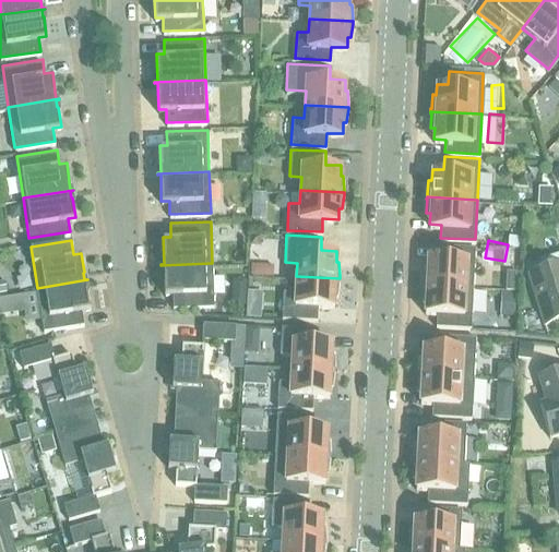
[(423,279),(423,283),(473,285),(475,243),(440,242),(440,255),(428,254),(427,265),(424,265),(423,279)]
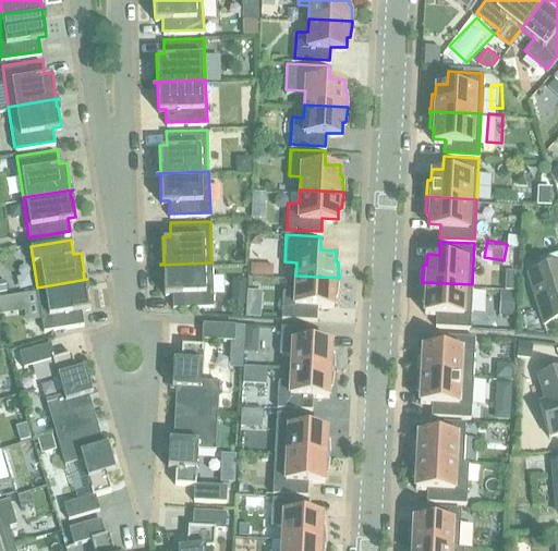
[(528,271),(544,320),(557,315),(557,249),(546,254),(549,264),(528,271)]
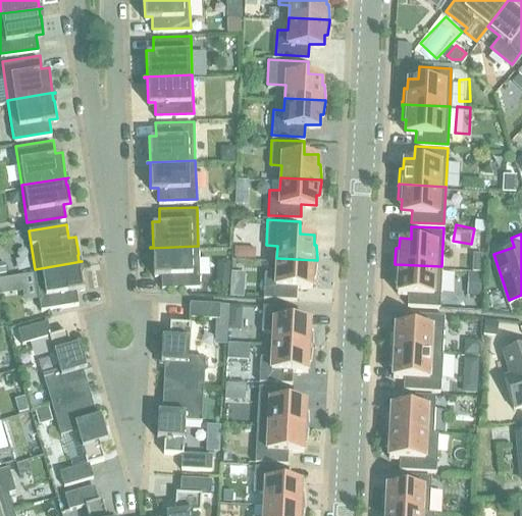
[(198,246),(150,248),(153,248),(153,273),(161,273),(161,286),(200,285),(198,246)]
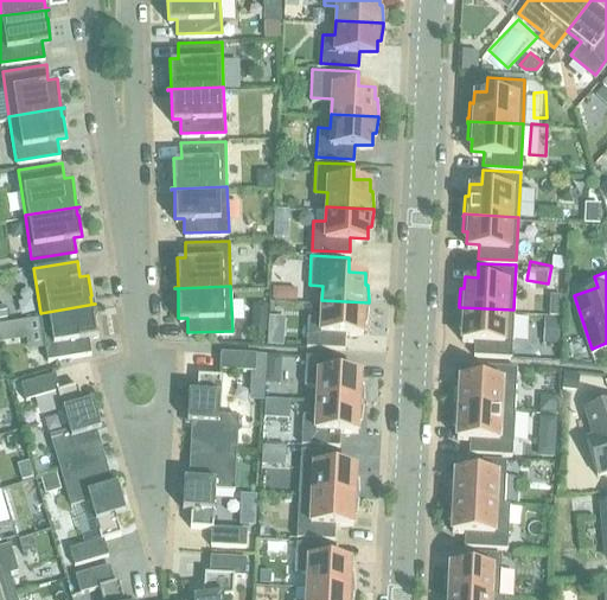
[(572,311),(572,287),(554,288),(555,311),(572,311)]
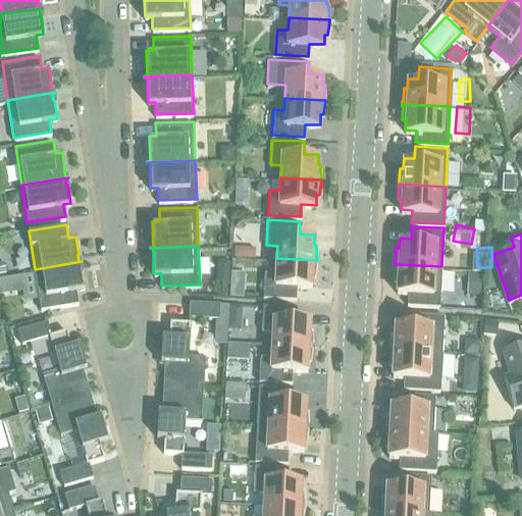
[(317,260),(276,258),(275,270),(264,270),(263,296),(296,297),(297,285),(311,286),(312,275),(315,275),(317,263),(317,260)]
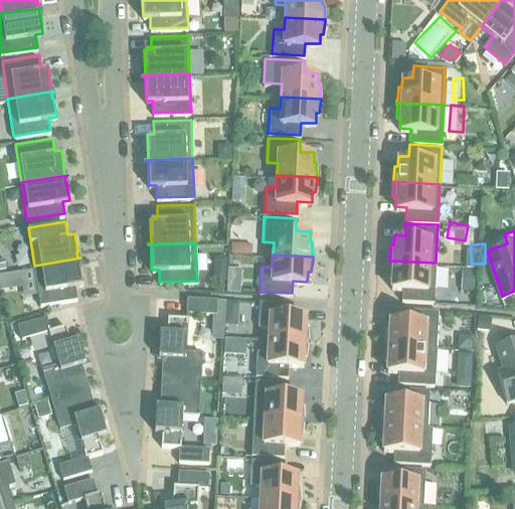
[(80,258),(34,266),(37,289),(40,303),(77,297),(75,285),(82,284),(79,266),(78,266),(77,260),(80,259),(80,258)]
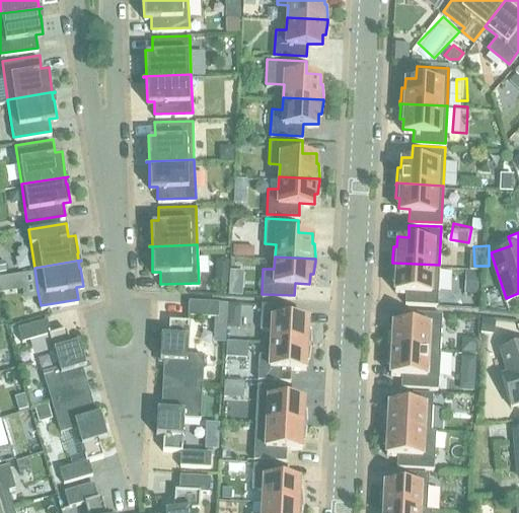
[(439,265),(392,263),(392,265),(391,277),(395,277),(394,288),(405,288),(405,300),(437,301),(439,265)]
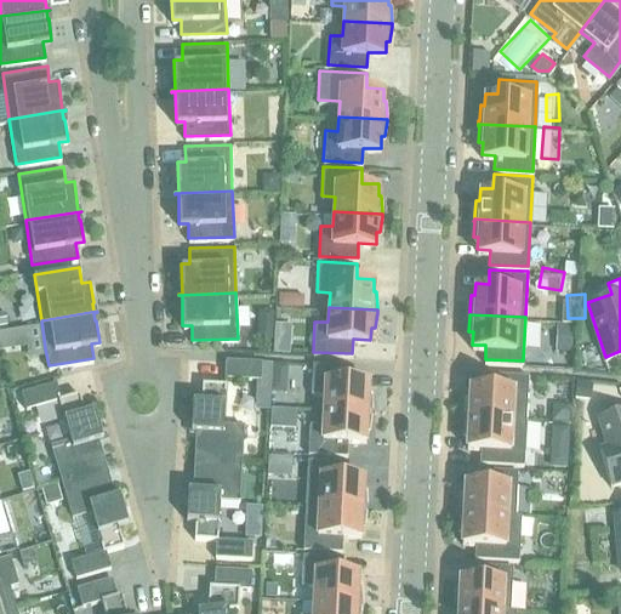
[(284,344),(305,346),(306,329),(285,328),(284,344)]
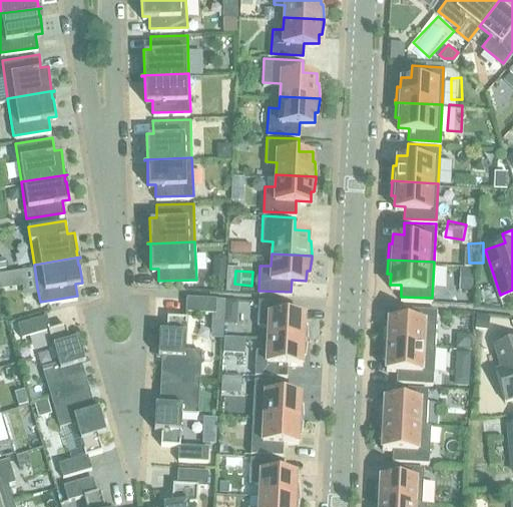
[(185,310),(215,311),(216,297),(186,295),(185,310)]
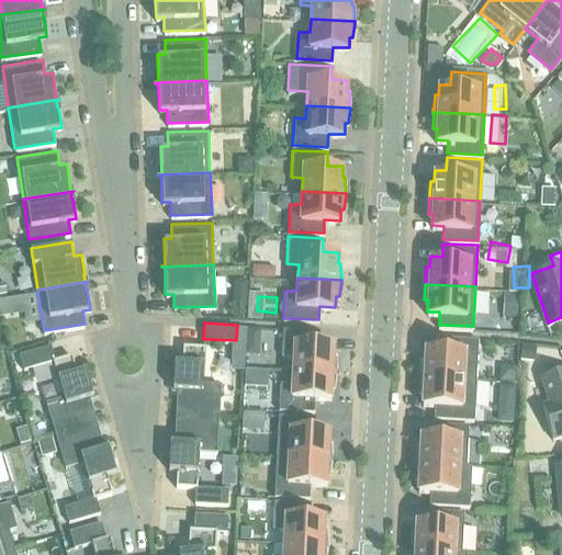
[(293,354),(293,367),(336,370),(336,367),(336,353),(333,353),(334,342),(317,342),(318,328),(283,327),(281,353),(293,354)]
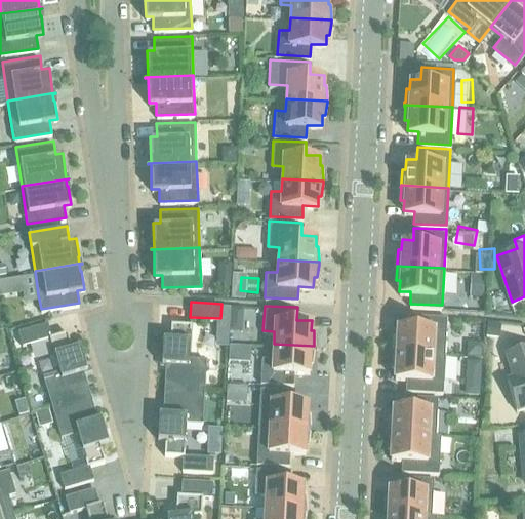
[(392,347),(392,350),(445,353),(447,315),(409,313),(408,324),(398,324),(397,334),(394,334),(393,347),(392,347)]
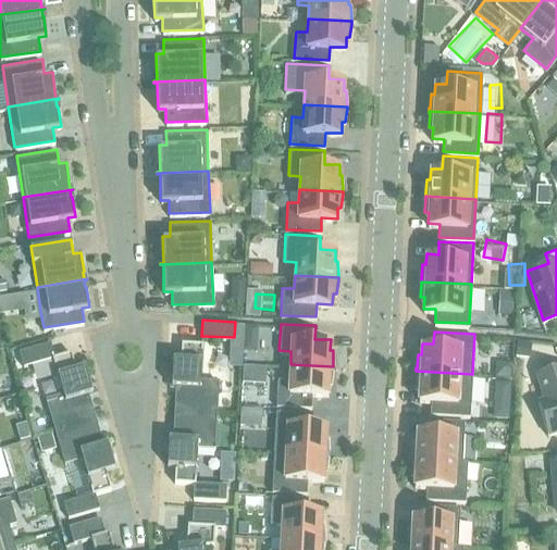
[(46,396),(56,428),(96,416),(88,391),(91,390),(89,382),(85,364),(75,366),(71,350),(54,354),(50,339),(19,348),(23,364),(52,355),(63,391),(46,396)]
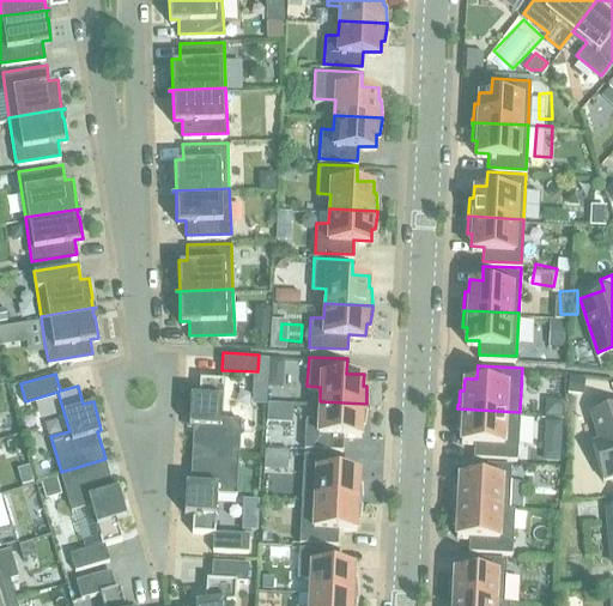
[(193,423),(192,452),(238,454),(241,417),(220,416),(223,376),(200,375),(199,393),(190,393),(189,412),(189,422),(193,423)]
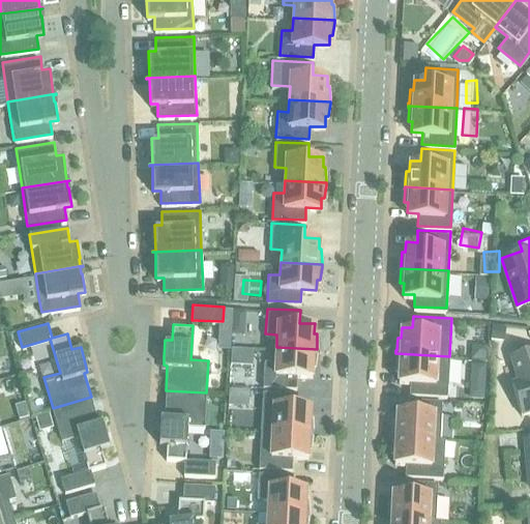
[(317,349),(276,347),(275,360),(264,359),(263,385),(296,387),(297,374),(312,375),(313,365),(315,365),(317,352),(317,349)]
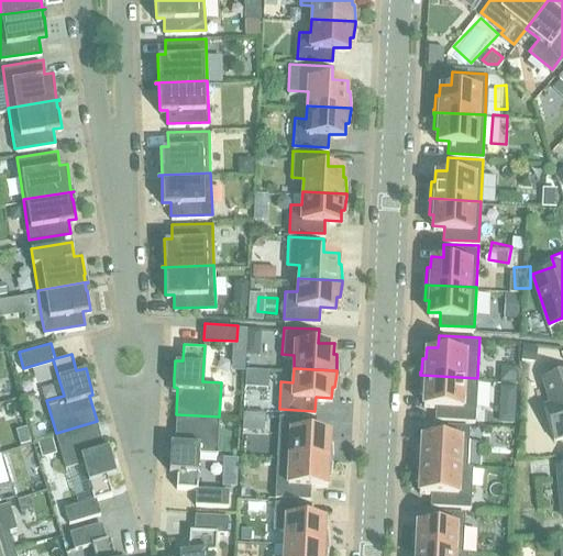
[(562,368),(542,375),(551,402),(543,404),(553,437),(562,434),(562,368)]
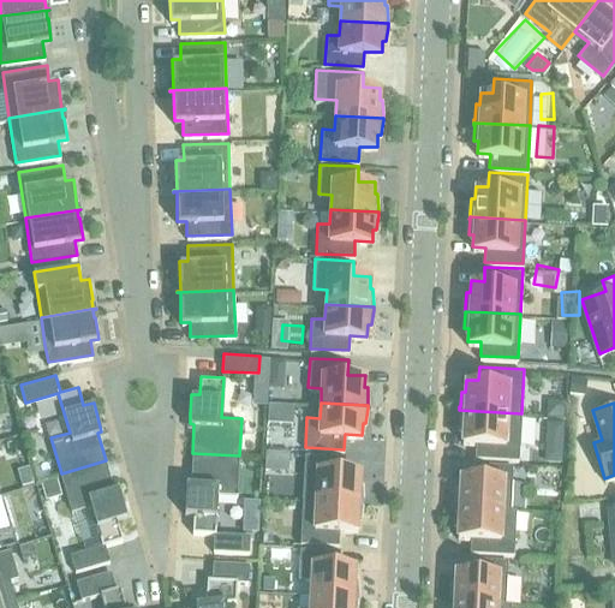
[(521,413),(459,410),(459,413),(460,413),(459,428),(463,428),(463,441),(476,441),(475,456),(518,458),(521,413)]
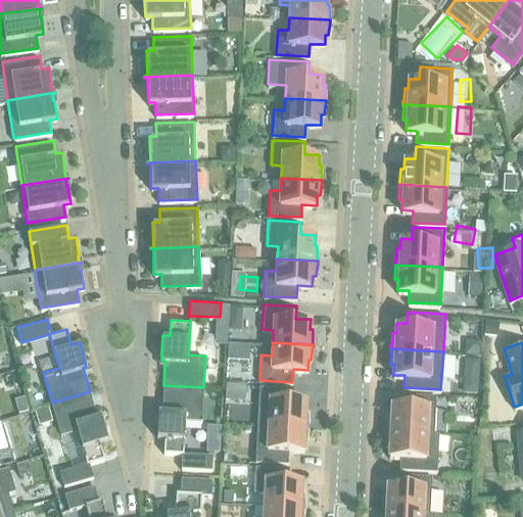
[(482,371),(483,355),(472,354),(471,371),(482,371)]
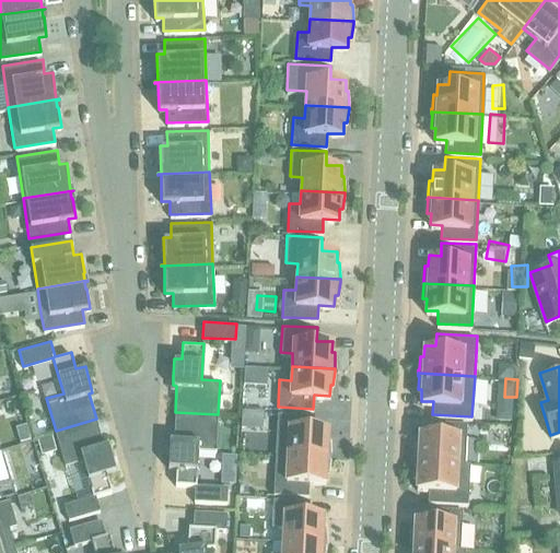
[(278,411),(276,451),(330,455),(330,451),(329,438),(327,438),(328,427),(312,426),(313,413),(278,411)]
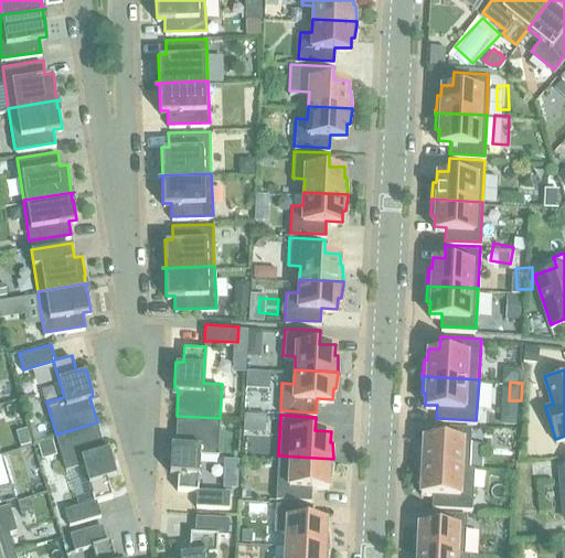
[(220,418),(177,416),(176,442),(171,442),(171,451),(170,451),(169,470),(178,470),(177,486),(196,487),(195,504),(228,505),(230,490),(198,487),(200,451),(217,452),(220,418)]
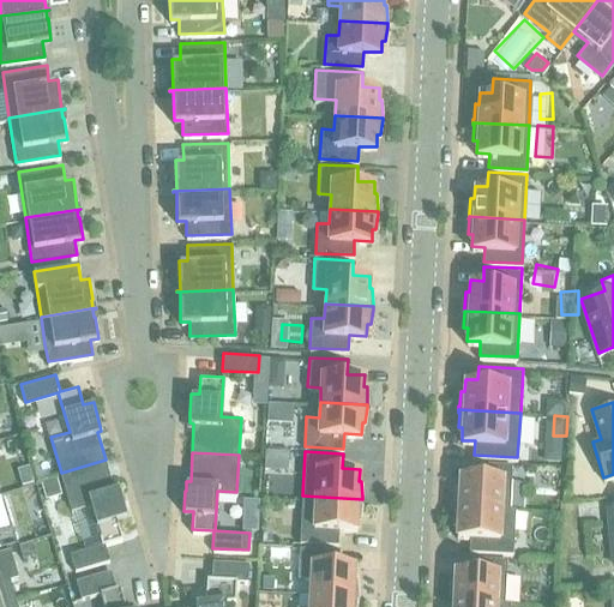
[(106,460),(61,473),(71,509),(90,504),(102,542),(70,552),(74,569),(109,559),(104,542),(122,536),(116,518),(126,515),(121,496),(120,497),(118,487),(114,488),(106,460)]
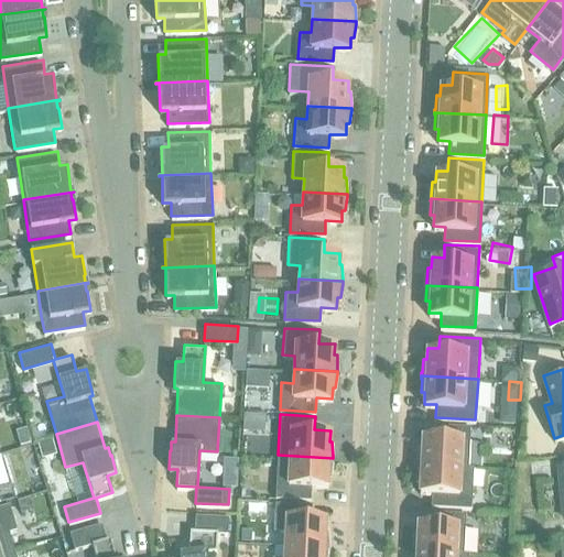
[(416,459),(416,462),(473,466),(474,465),(468,465),(469,424),(435,422),(434,435),(423,435),(422,446),(418,446),(418,459),(416,459)]
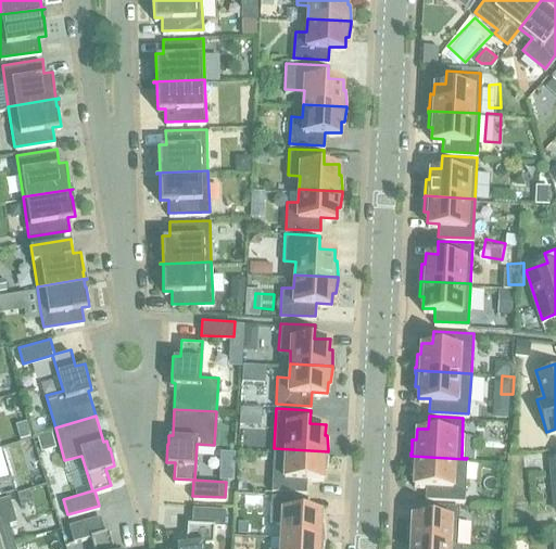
[(328,451),(274,448),(272,489),(306,490),(306,477),(323,479),(323,468),(326,468),(328,455),(328,451)]
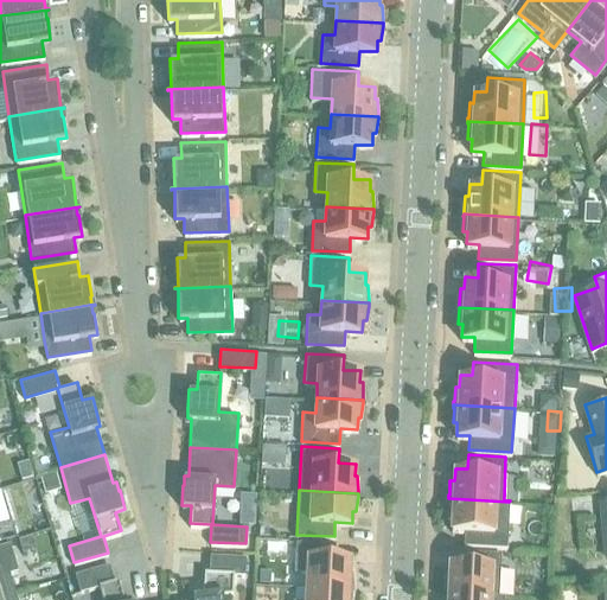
[(509,502),(448,498),(448,500),(449,500),(448,516),(452,516),(452,528),(465,529),(464,543),(508,546),(509,502)]
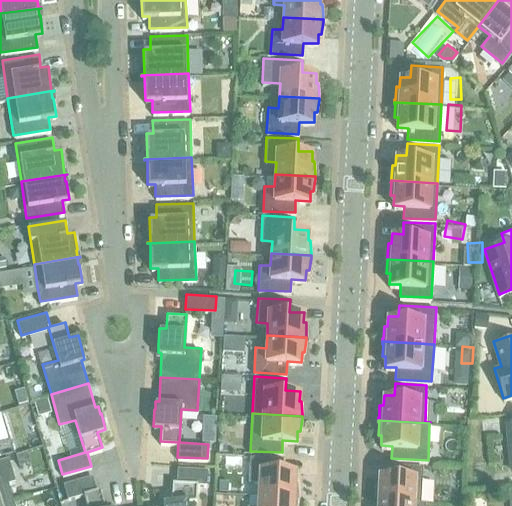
[(259,480),(258,493),(298,495),(298,492),(297,480),(295,480),(295,470),(281,469),(281,457),(249,455),(248,480),(259,480)]
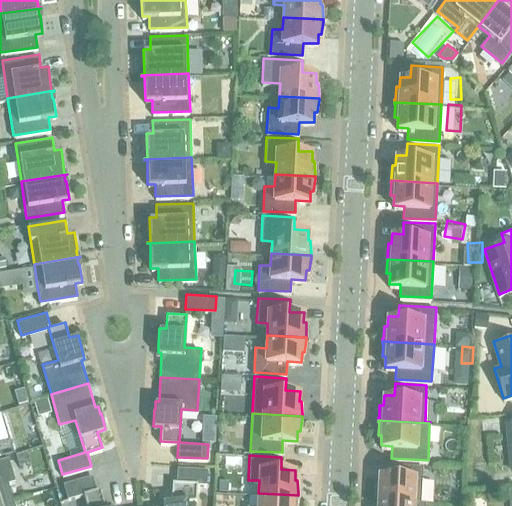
[(0,501),(20,495),(8,456),(0,457),(0,501)]
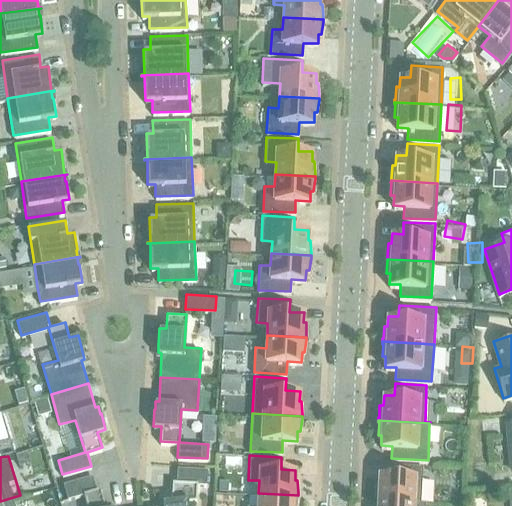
[(374,496),(374,499),(425,502),(425,501),(421,500),(423,464),(391,462),(390,474),(379,473),(379,483),(375,483),(375,496),(374,496)]
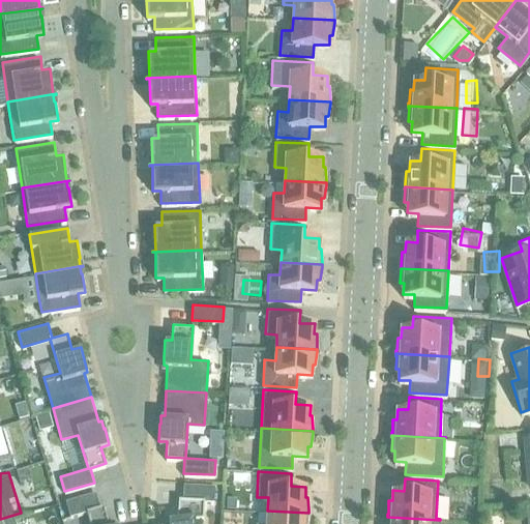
[(170,522),(156,523),(195,523),(195,518),(203,517),(204,500),(213,500),(214,484),(183,483),(182,497),(178,497),(177,518),(169,519),(170,522)]
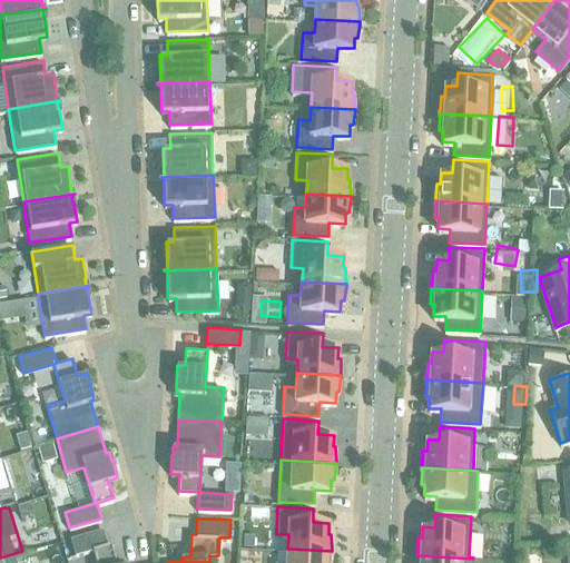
[(117,562),(111,541),(107,543),(102,527),(70,536),(75,553),(92,549),(96,562),(117,562)]
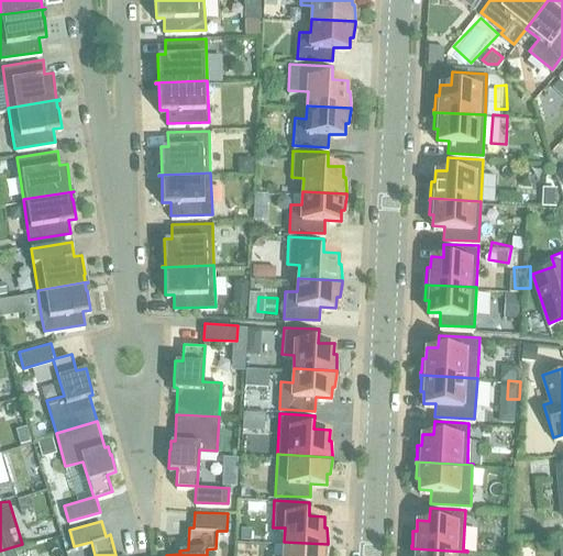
[(328,544),(284,542),(284,555),(272,554),(271,555),(326,555),(328,546),(328,544)]
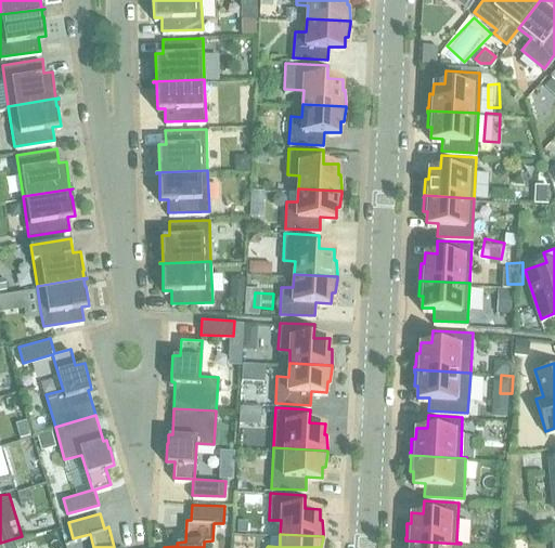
[(25,547),(22,536),(0,543),(0,547),(25,547)]
